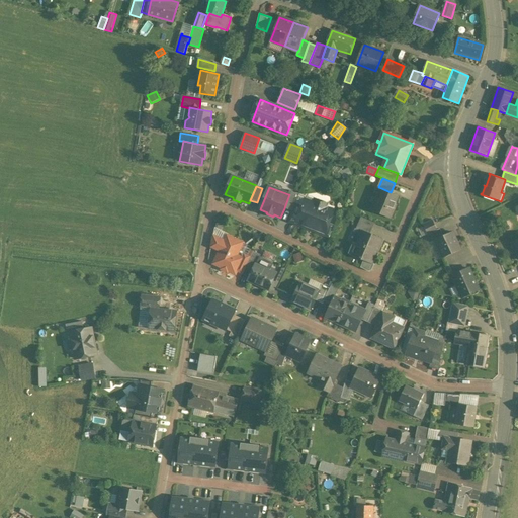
[(381,188),(372,210),(392,219),(398,205),(396,204),(400,195),(391,192),(381,188)]
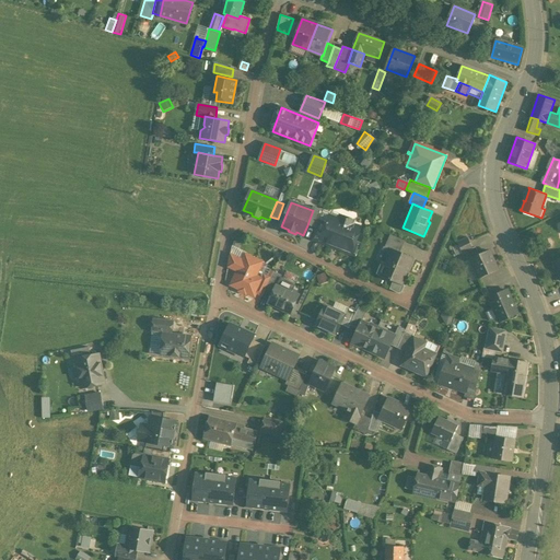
[(323,210),(313,206),(312,210),(313,210),(307,225),(316,229),(319,221),(323,210)]
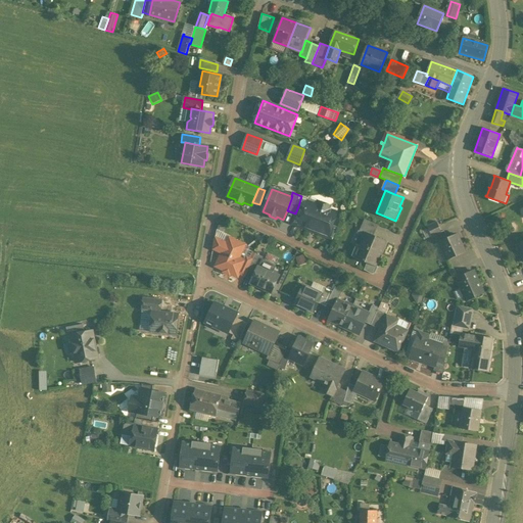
[(304,209),(298,225),(299,226),(327,236),(328,236),(332,226),(337,214),(329,209),(330,206),(319,202),(317,207),(306,203),(304,209)]
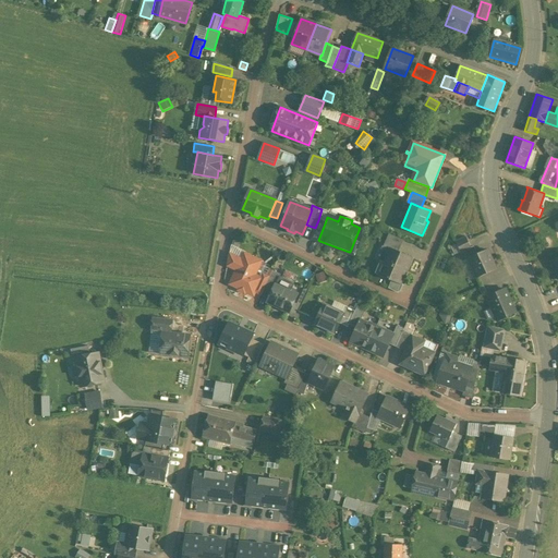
[(315,228),(311,239),(319,242),(319,241),(318,240),(325,223),(318,220),(315,228)]
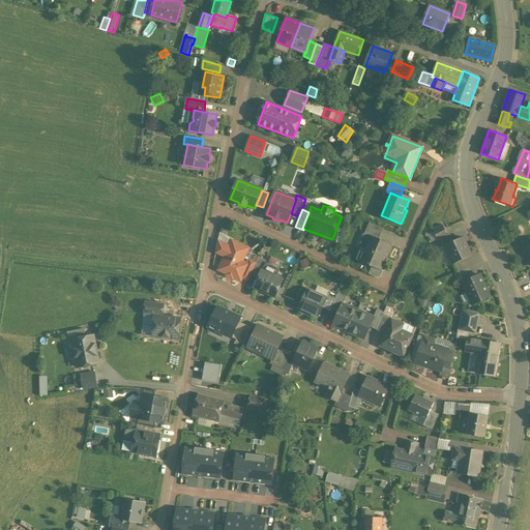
[(383,228),(371,223),(365,235),(371,237),(372,236),(378,239),(383,228)]
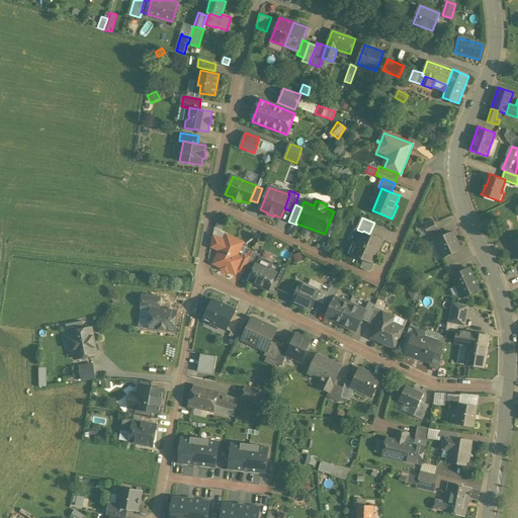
[(433,221),(424,225),(428,234),(438,229),(433,221)]
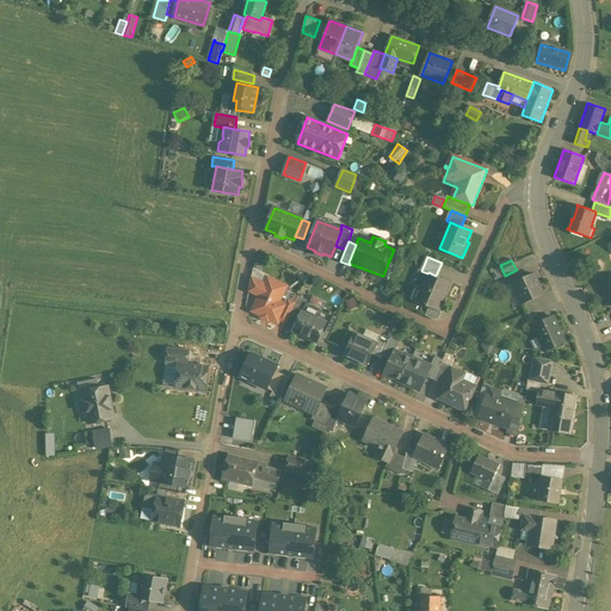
[(395,266),(388,264),(383,276),(382,276),(382,277),(389,281),(395,266)]
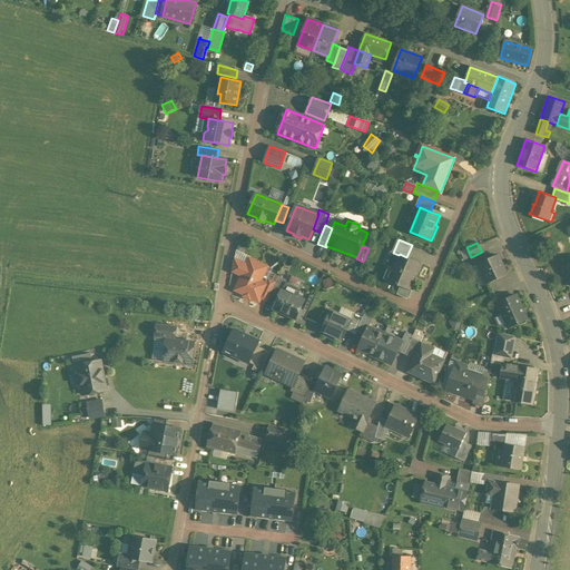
[(406,257),(400,254),(399,255),(393,268),(389,266),(383,279),(401,286),(410,291),(410,290),(421,263),(406,257)]
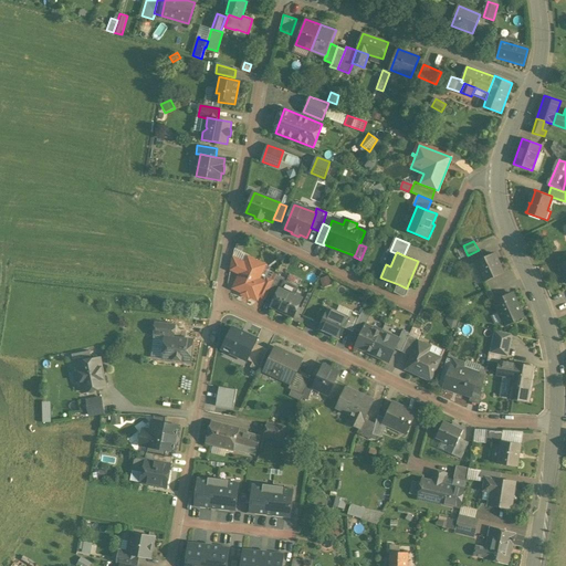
[(494,253),(475,262),(485,281),(503,272),(494,253)]
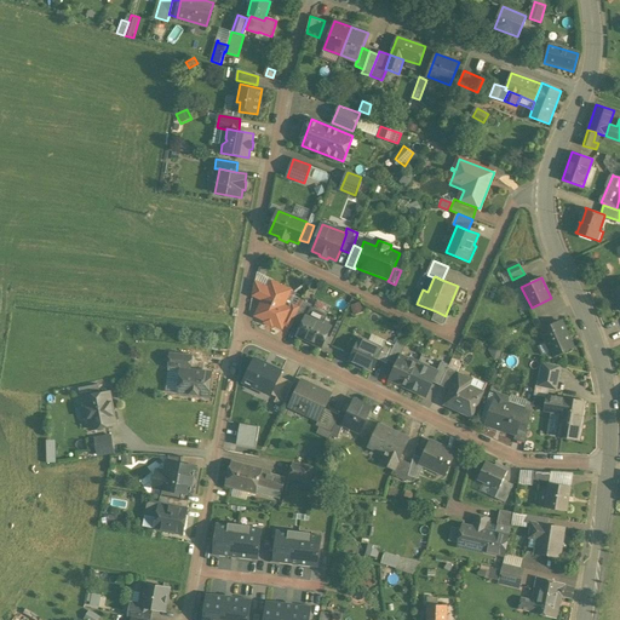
[(269,288),(256,281),(253,296),(263,300),(269,288)]
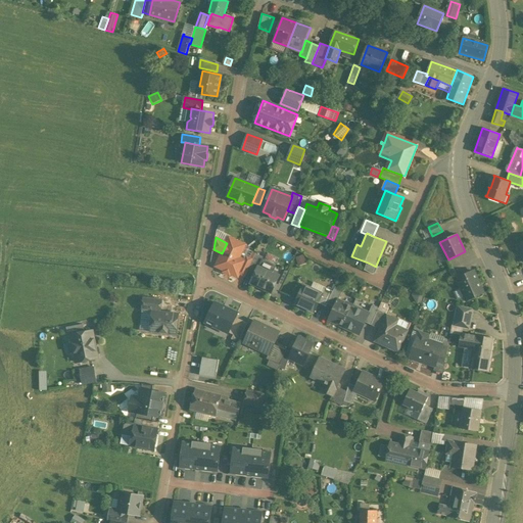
[(222,253),(216,267),(238,277),(239,274),(245,260),(239,258),(244,248),(228,240),(227,243),(222,253)]
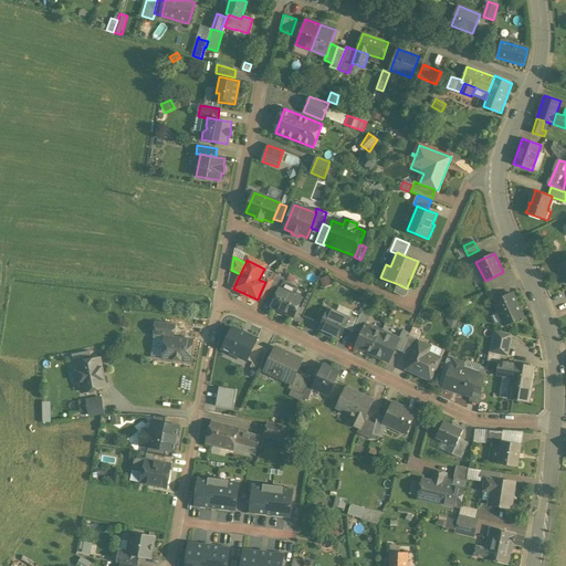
[(299,291),(303,278),(291,273),(286,286),(299,291)]
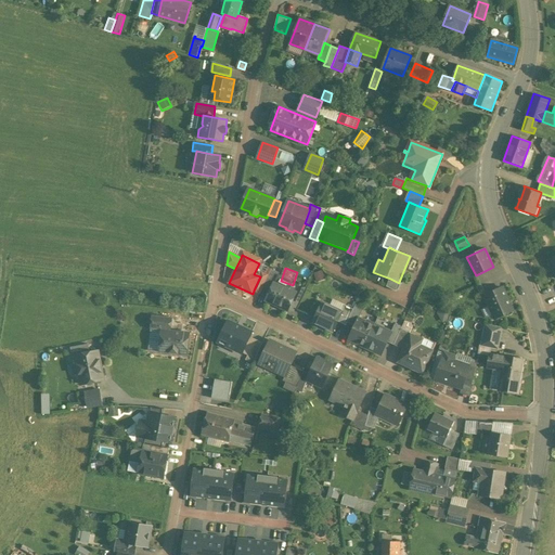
[(269,275),(263,286),(271,291),(274,283),(275,283),(280,273),(272,269),(269,275)]
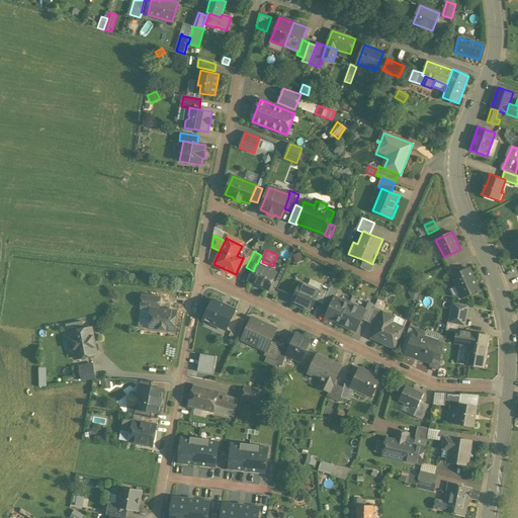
[(249,256),(245,254),(243,258),(237,271),(243,274),(246,267),(251,257),(249,256)]
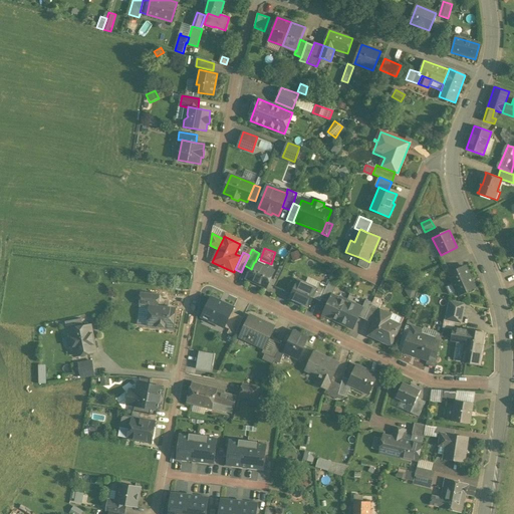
[(299,252),(290,254),(293,263),(302,260),(299,252)]
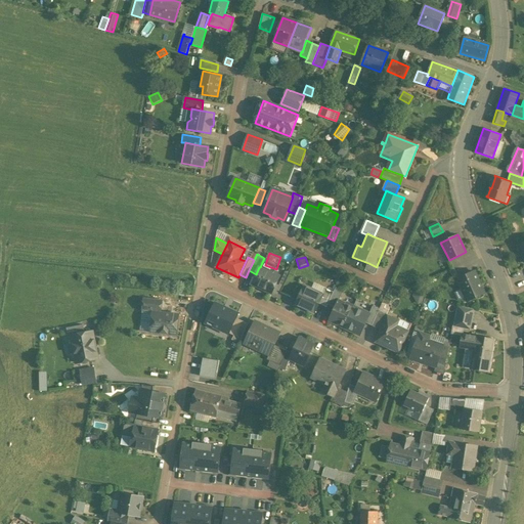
[(377,267),(368,263),(365,271),(373,274),(377,273),(379,267),(377,266),(377,267)]
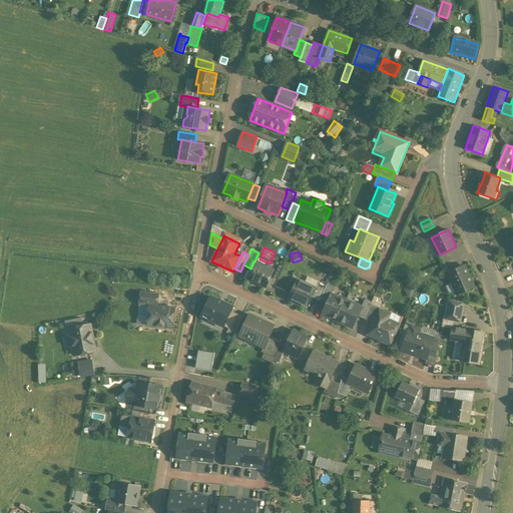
[(254,262),(253,262),(250,269),(246,278),(267,287),(274,271),(273,271),(273,268),(269,266),(266,267),(254,262)]
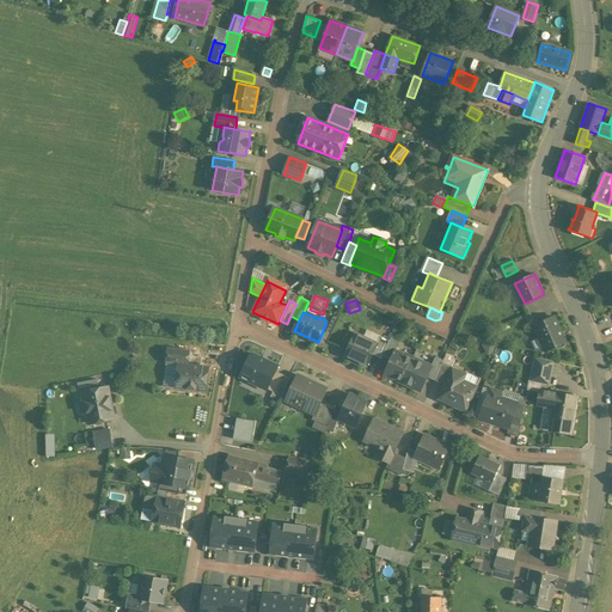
[(555,317),(536,325),(540,336),(539,337),(546,352),(557,347),(556,343),(556,342),(564,340),(555,317)]
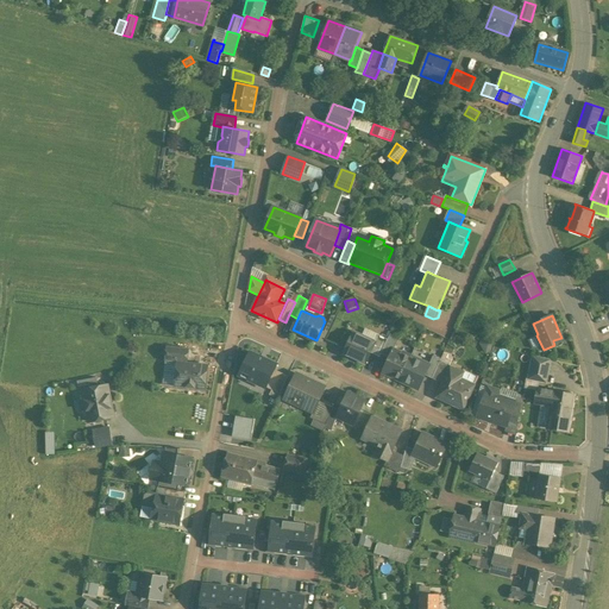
[(363,337),(355,332),(344,353),(365,364),(371,353),(375,344),(363,338),(363,337)]
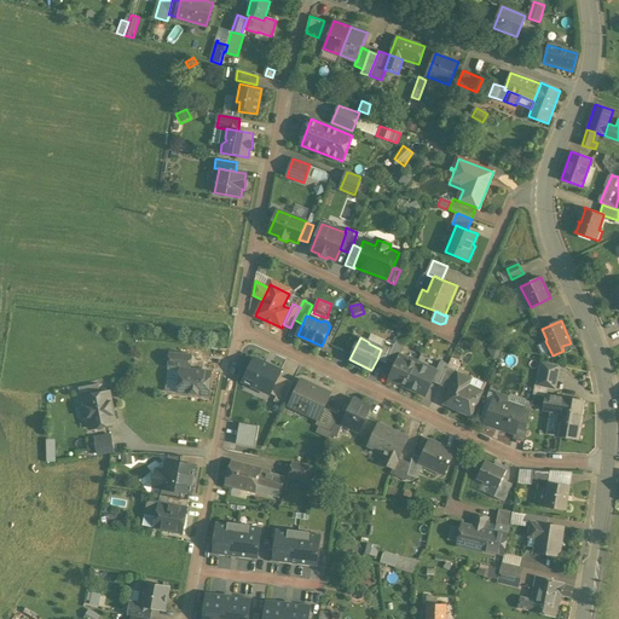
[(394,345),(387,359),(397,364),(400,356),(406,345),(397,340),(394,345)]
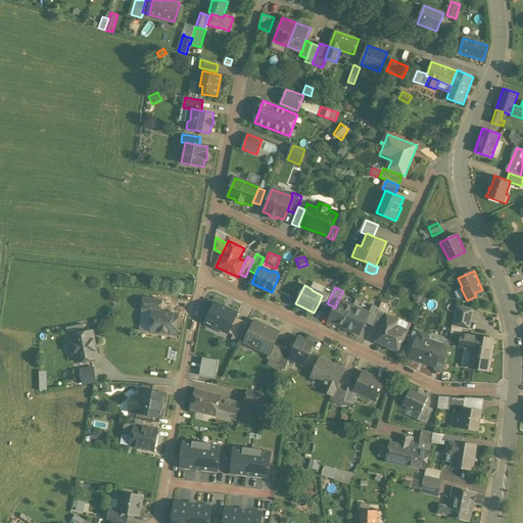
[(322,295),(319,303),(326,306),(327,303),(333,291),(325,288),(322,295)]
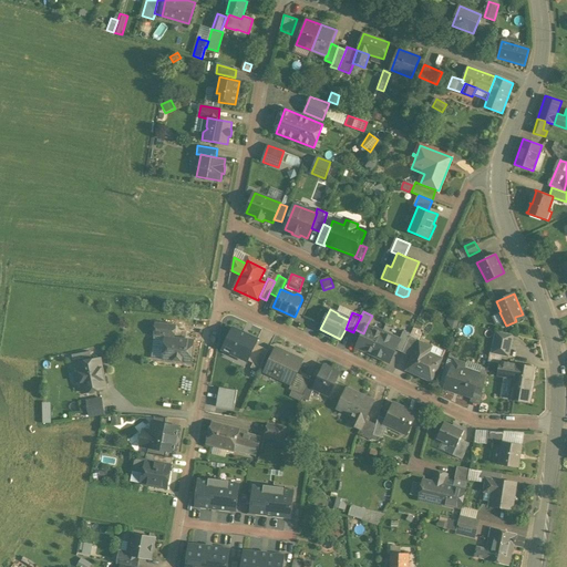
[(176,326),(156,323),(154,337),(166,338),(174,339),(176,326)]
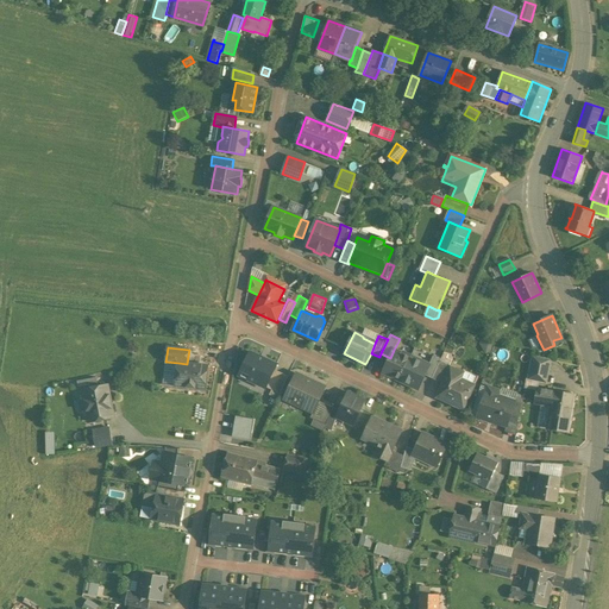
[(394,350),(390,358),(389,362),(383,372),(384,375),(390,377),(393,376),(400,380),(412,356),(402,351),(401,352),(394,350)]
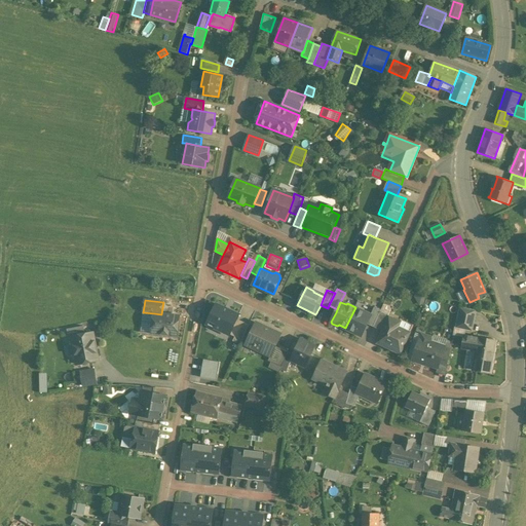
[(439,305),(430,303),(427,311),(436,314),(439,305)]
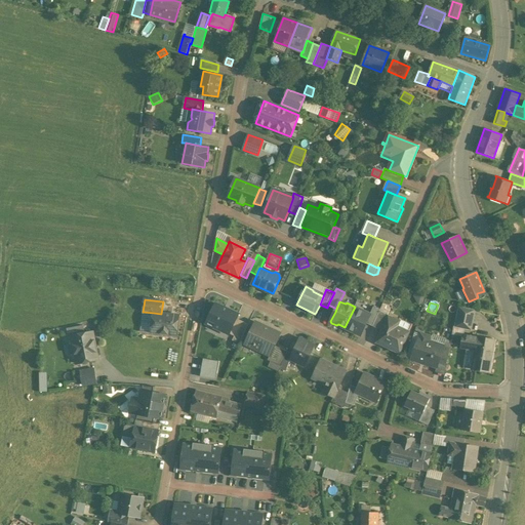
[(239,315),(216,304),(206,324),(207,324),(215,328),(216,326),(230,332),(229,334),(230,334),(237,319),(239,315)]
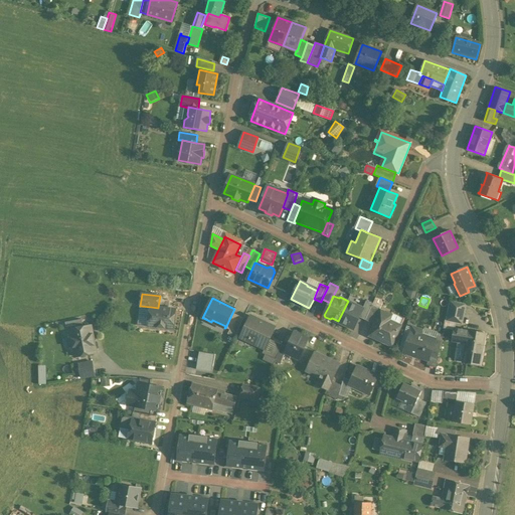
[(364,308),(348,301),(338,321),(345,325),(345,326),(354,330),(364,308)]
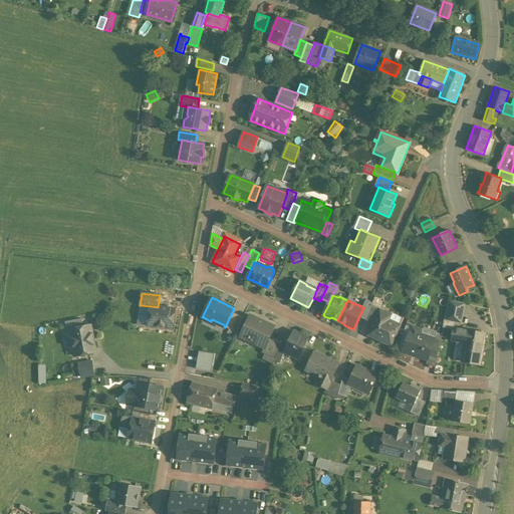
[(448,313),(461,316),(464,304),(450,301),(448,313)]
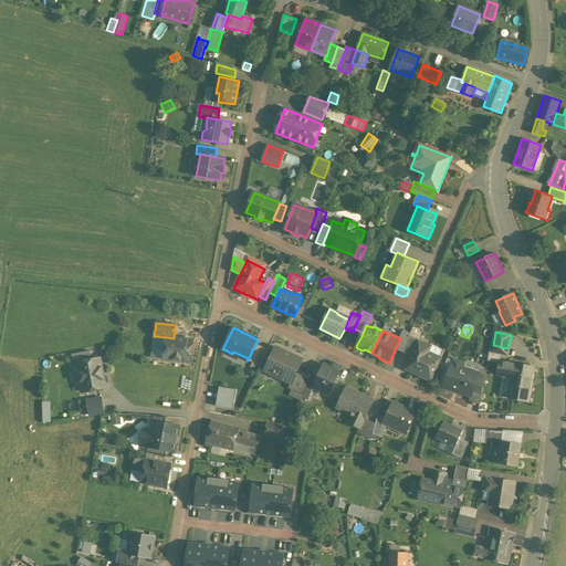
[(419,341),(409,336),(402,352),(411,356),(419,342),(419,341)]
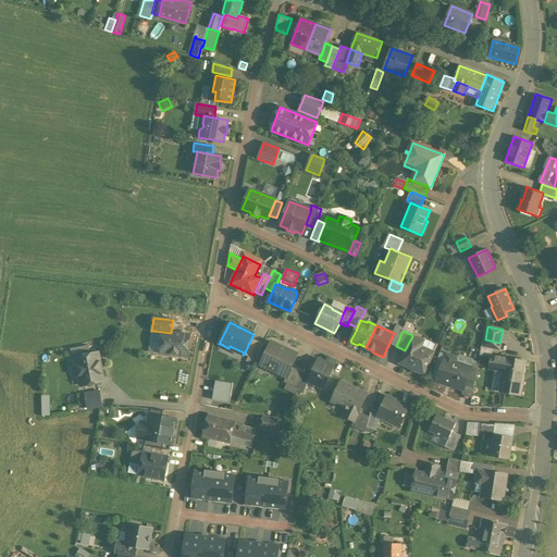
[(171,333),(163,332),(161,354),(188,357),(190,335),(171,333)]
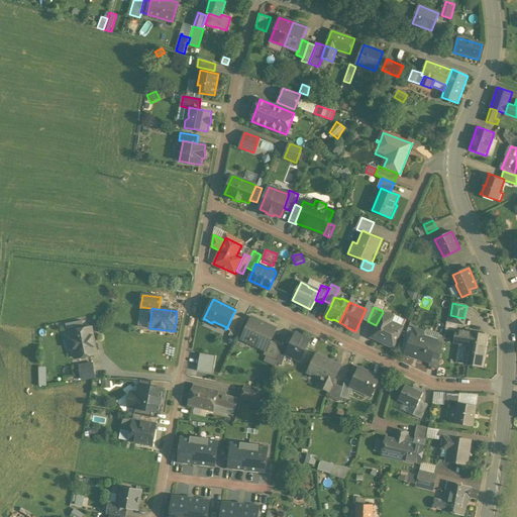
[(393,316),(383,312),(376,325),(377,325),(371,336),(393,346),(402,327),(390,321),(393,316)]
